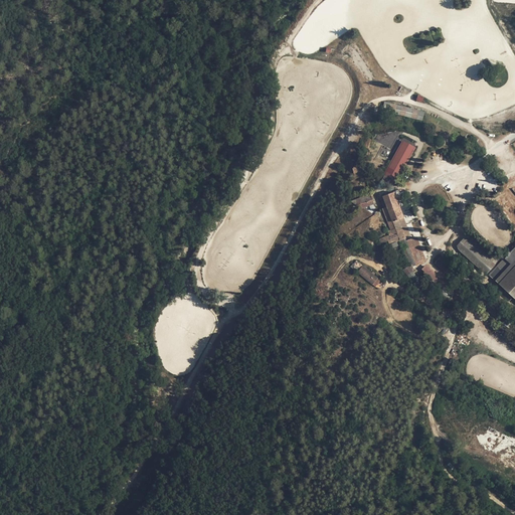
[(402,141),(383,175),(397,181),(415,147),(402,141)]
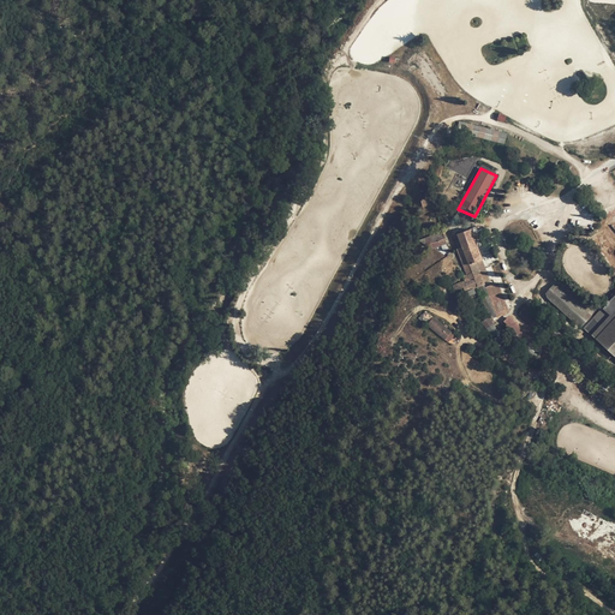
[(591,239),(614,272),(614,230),(609,224),(591,239)]
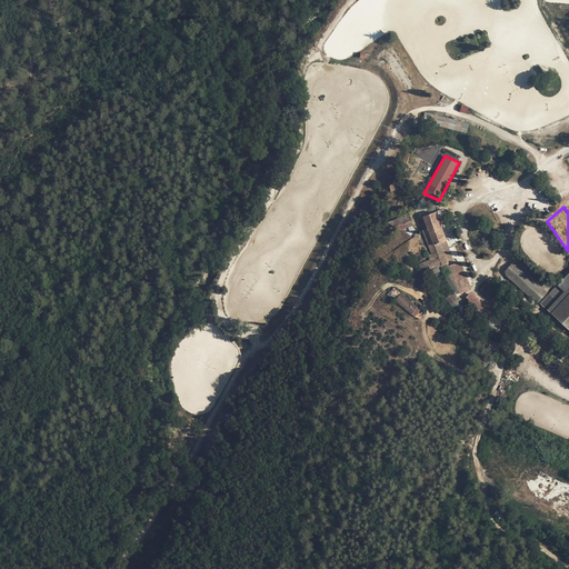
[(435,212),(418,219),(429,251),(435,258),(436,258),(448,281),(456,295),(471,287),(466,275),(460,261),(455,263),(447,241),(438,219),(435,212)]
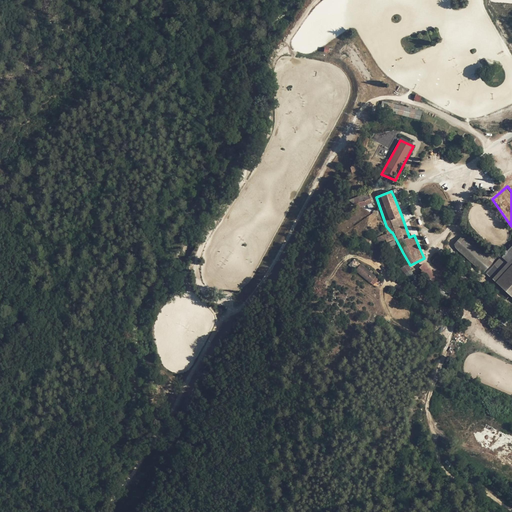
[(372,203),(367,192),(350,200),(355,210),(372,203)]
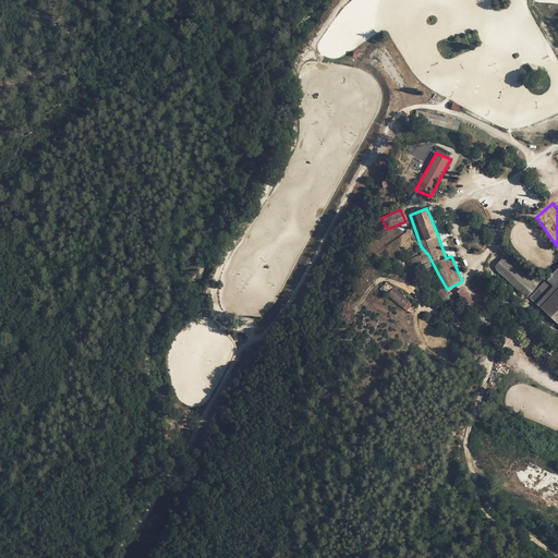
[(426,253),(410,259),(415,271),(433,267),(427,253),(426,253)]
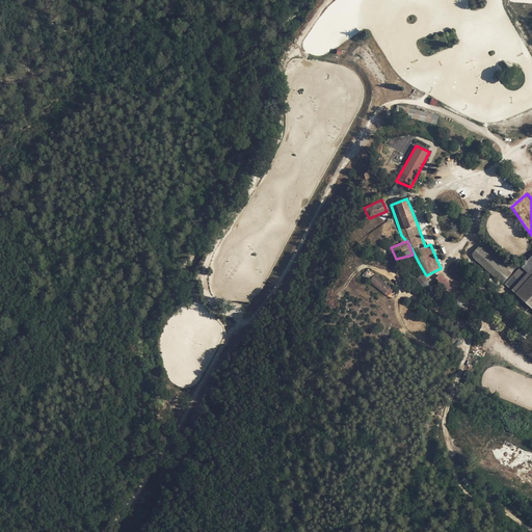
[(473,258),(474,260),(495,277),(501,283),(511,272),(505,265),(487,248),(485,249),(480,245),(475,250),(472,255),(473,258)]
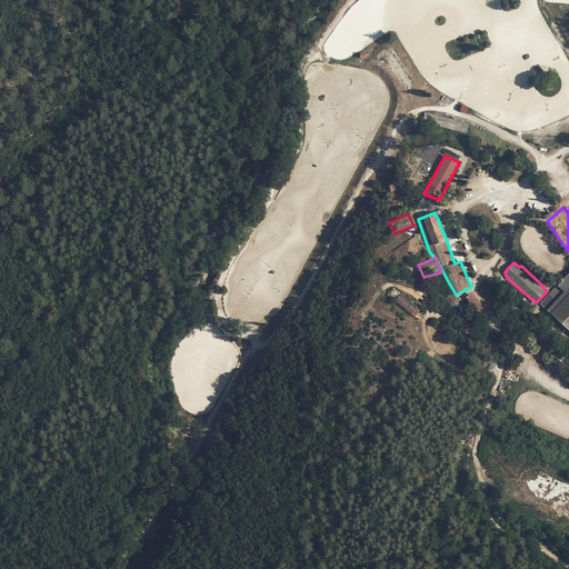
[(568,271),(538,303),(550,315),(568,293),(568,271)]
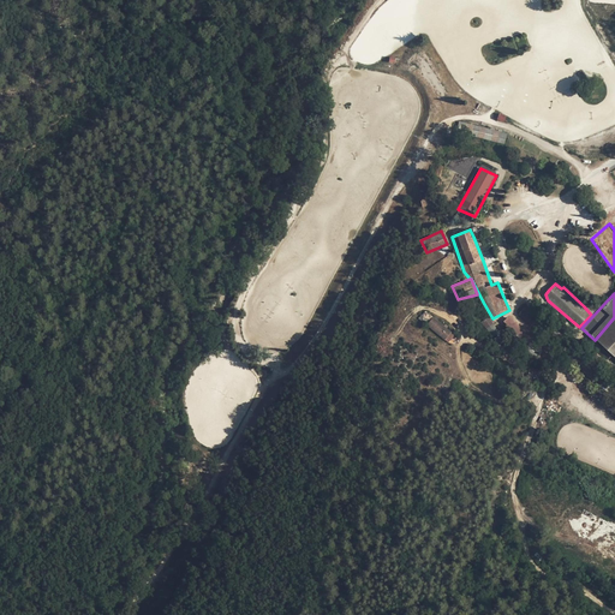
[(524,308),(518,315),(599,387),(605,380),(524,308)]
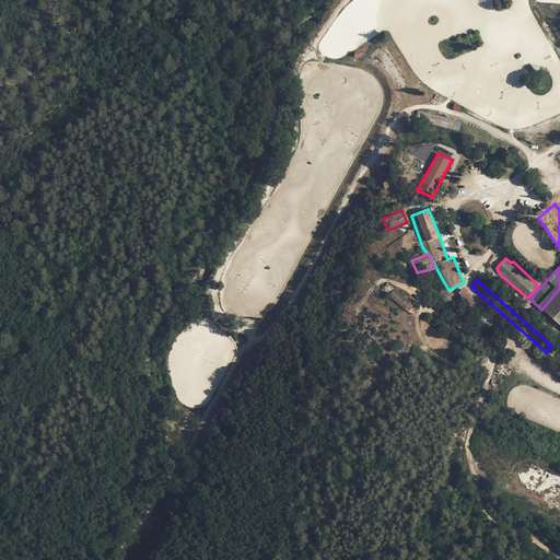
[(388,296),(409,312),(415,304),(394,289),(388,296)]
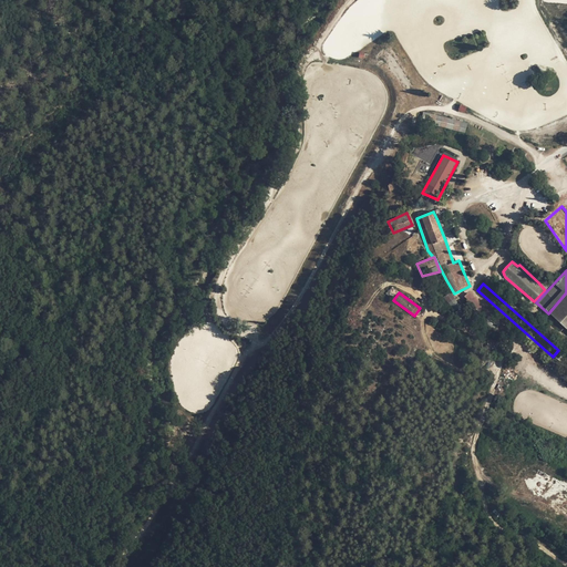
[(443,296),(455,313),(462,309),(450,292),(443,296)]
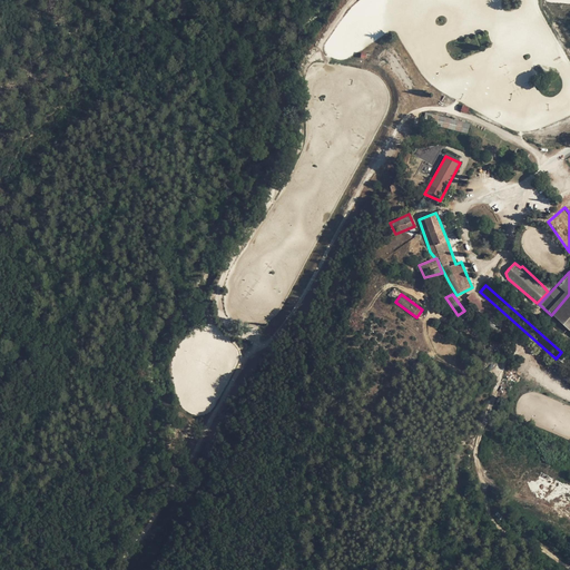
[(472,294),(465,302),(497,328),(502,321),(472,294)]
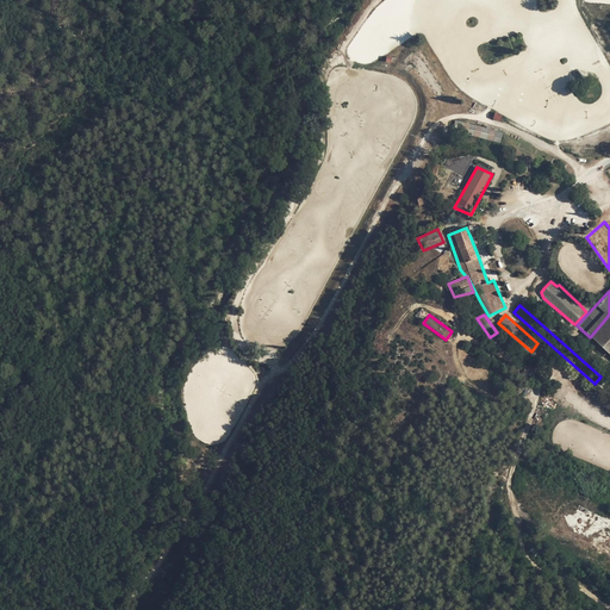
[(609,315),(590,337),(609,355),(609,315)]
